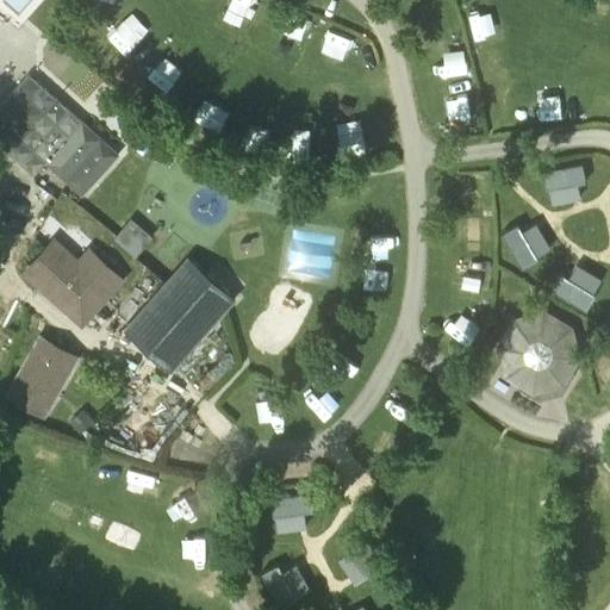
[(256,27),(265,0),(240,0),(234,19),(256,27)]
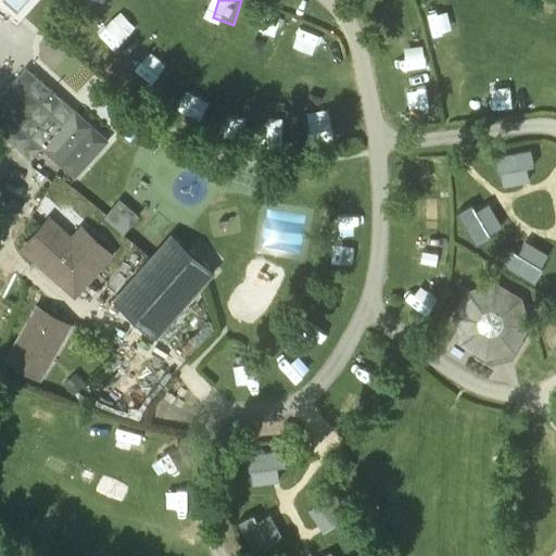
[(387,0),(391,15),(409,10),(406,0),(387,0)]
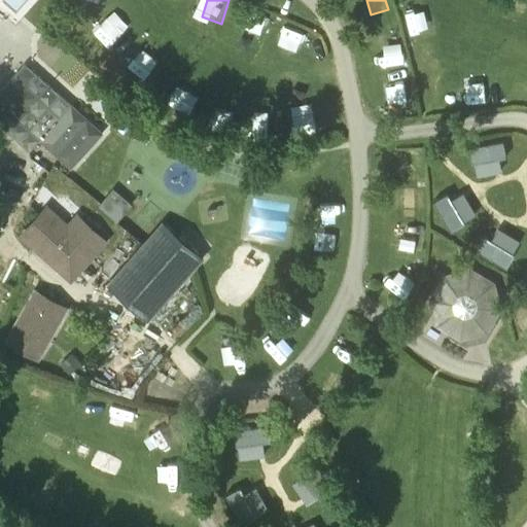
[(408,22),(414,42),(432,36),(427,16),(408,22)]
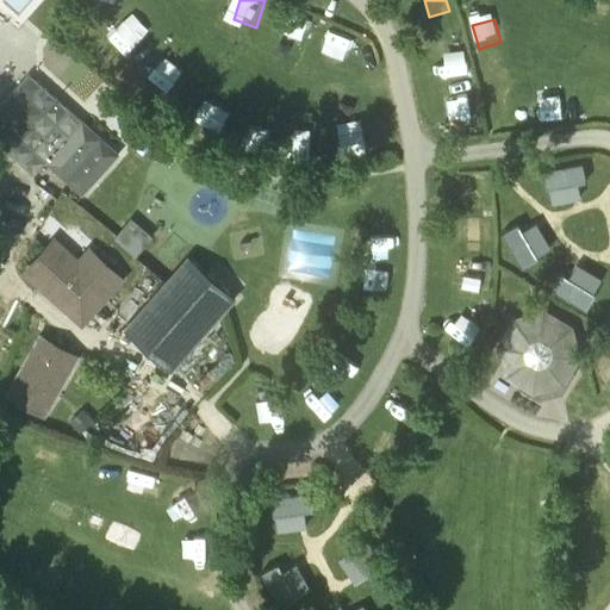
[(286,20),(278,42),(303,50),(311,29),(286,20)]
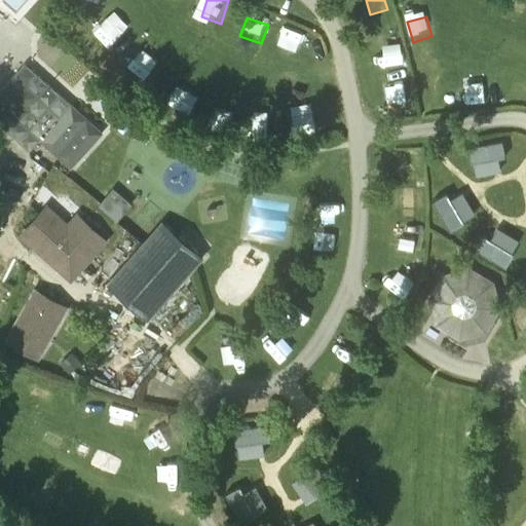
[(278,40),(297,43),(299,23),(282,21),(278,40)]
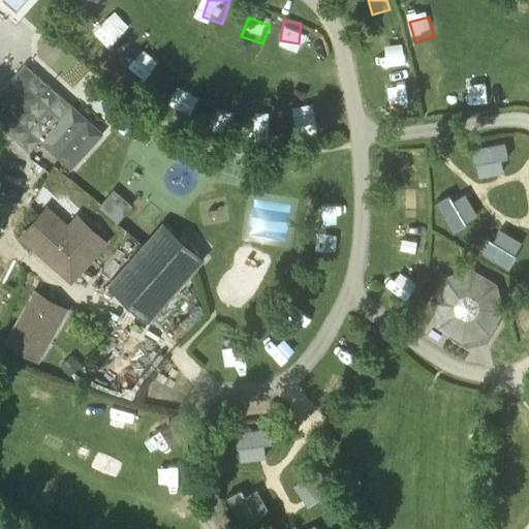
[(383,54),(404,45),(398,29),(377,36),(383,54)]
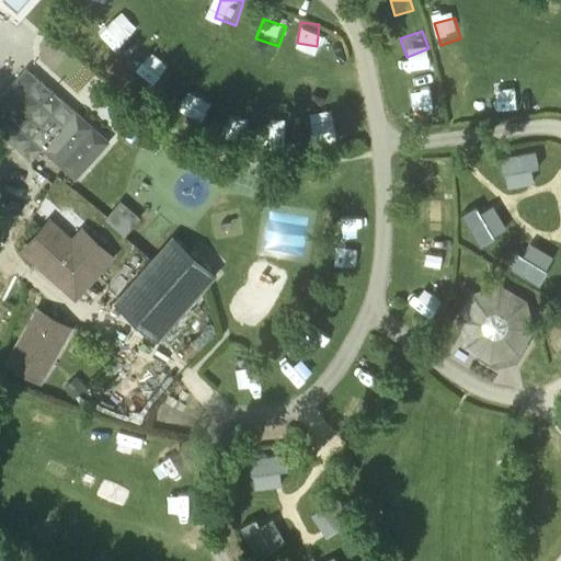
[(147,76),(162,57),(142,41),(127,59),(147,76)]
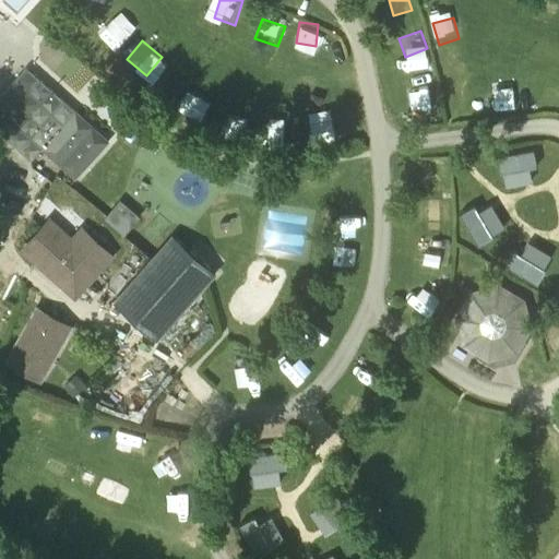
[(0,98),(0,132),(31,162),(33,163),(44,150),(76,179),(109,143),(110,142),(75,114),(26,70),(0,98)]
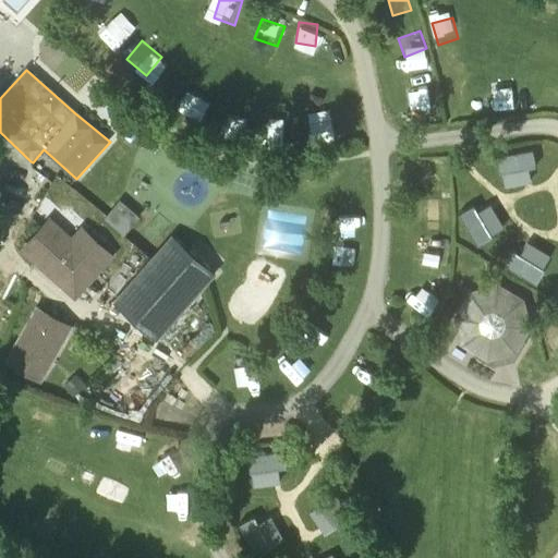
[(196,82),(184,99),(199,110),(211,93),(196,82)]
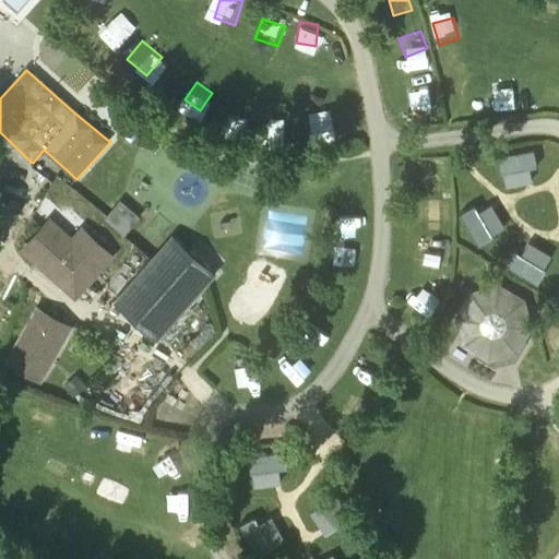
[(548,105),(558,107),(558,85),(554,84),(548,105)]
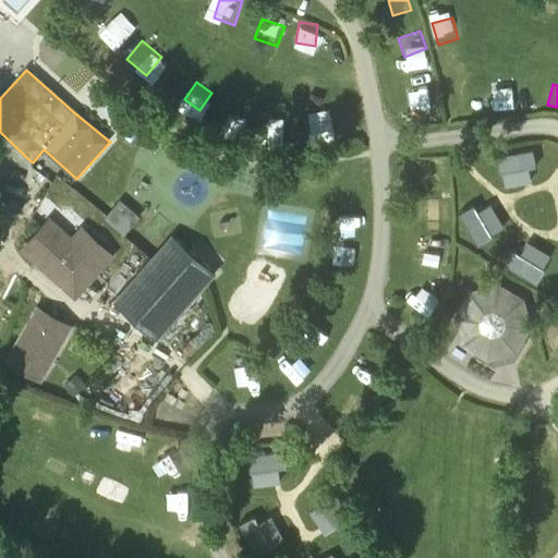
[(533,148),(498,155),(500,171),(536,165),(533,148)]
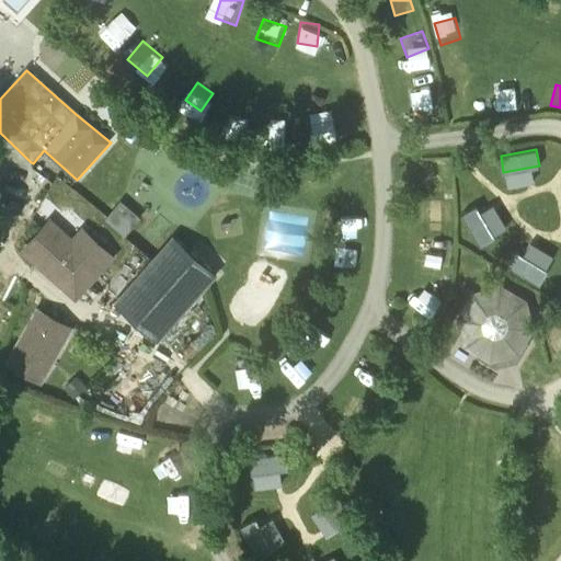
[(140,218),(121,201),(105,218),(124,236),(140,218)]
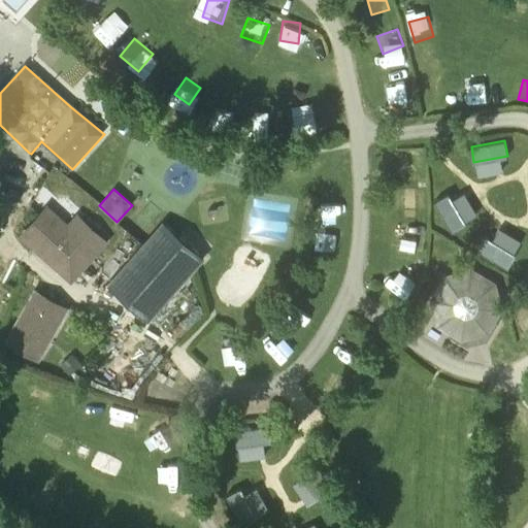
[(425,189),(402,190),(402,207),(426,206),(425,189)]
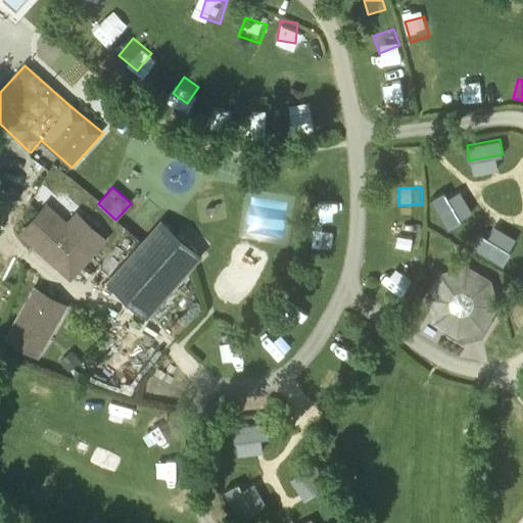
[(461,221),(444,192),(431,199),(448,229),(461,221)]
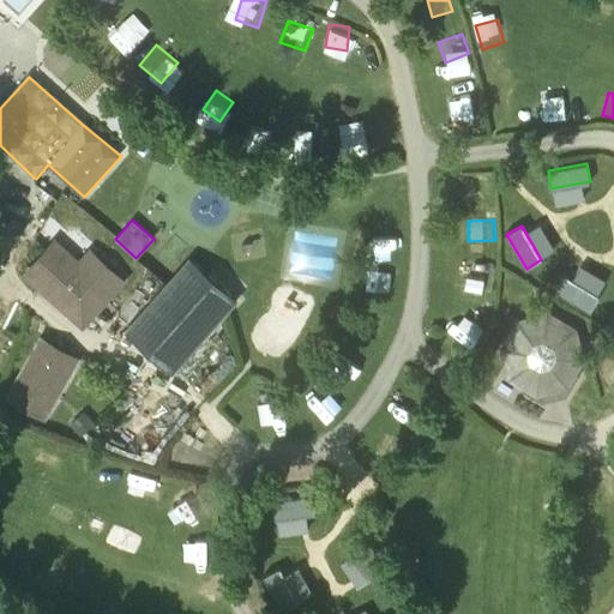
[(379,264),(402,264),(402,242),(379,241),(379,264)]
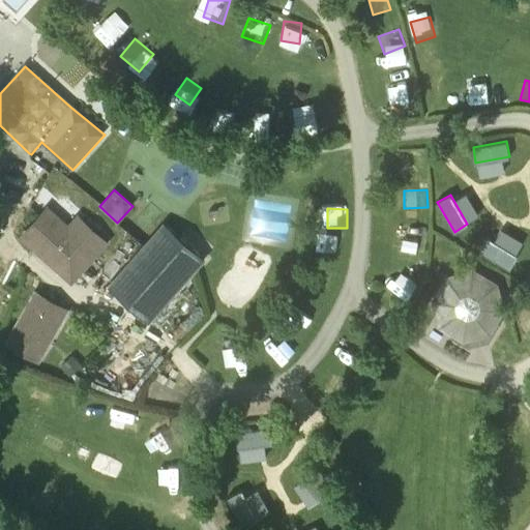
[(49,214),(27,239),(71,278),(106,240),(79,216),(66,230),(49,214)]
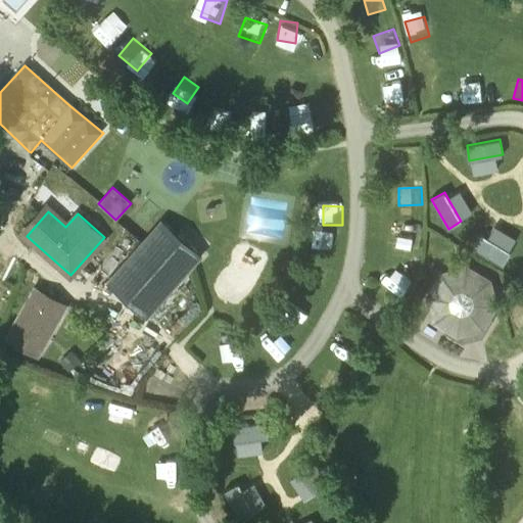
[(106,281),(148,318),(202,256),(160,219),(106,281)]
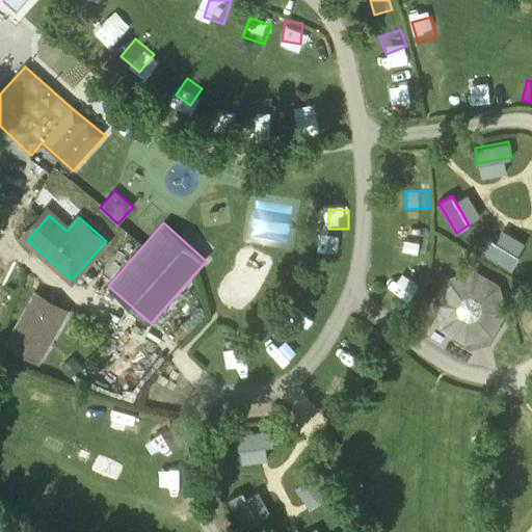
[(428,247),(428,225),(406,225),(406,247),(428,247)]
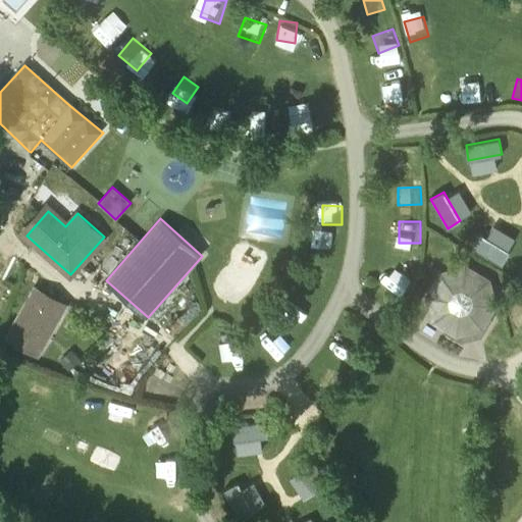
[(509,252),(480,233),(472,247),(502,265),(509,252)]
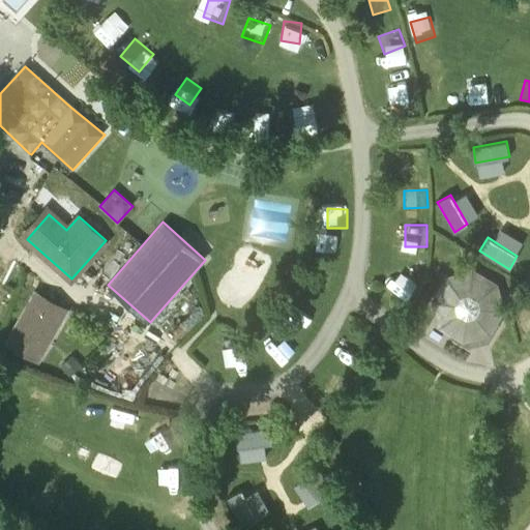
[(529,239),(516,242),(520,271),(529,269),(529,239)]
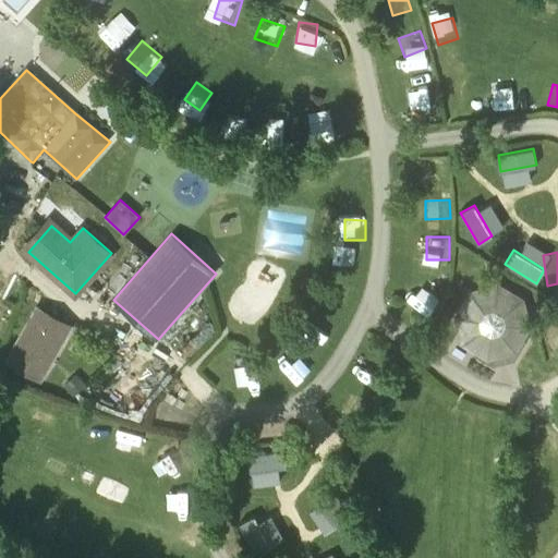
[(524,298),(498,281),(470,289),(455,315),(462,344),(487,359),(517,352),(532,326),(524,298)]
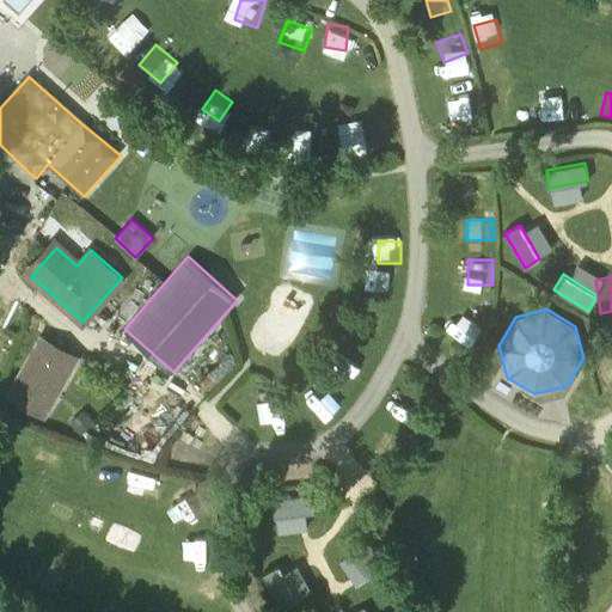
[(46,415),(77,360),(43,342),(12,396),(46,415)]
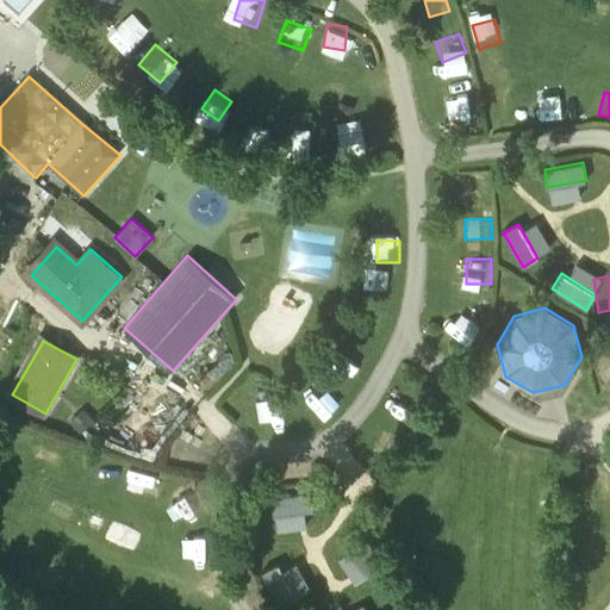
[(246,384),(235,396),(256,416),(268,403),(246,384)]
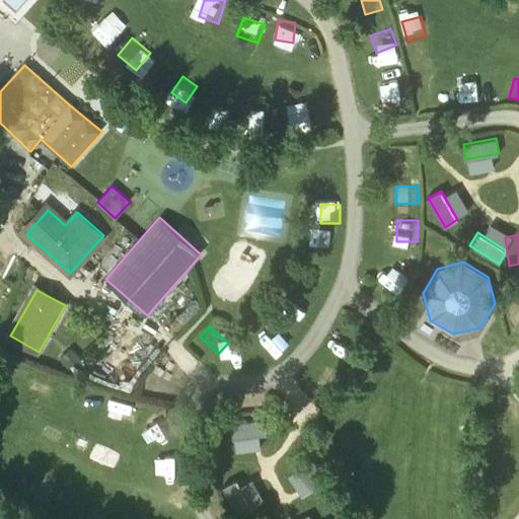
[(72,348),(60,358),(67,366),(78,355),(72,348)]
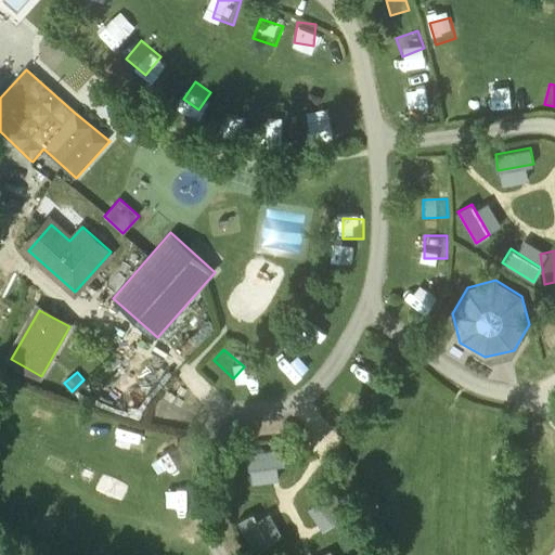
[(114,450),(136,453),(138,431),(117,429),(114,450)]
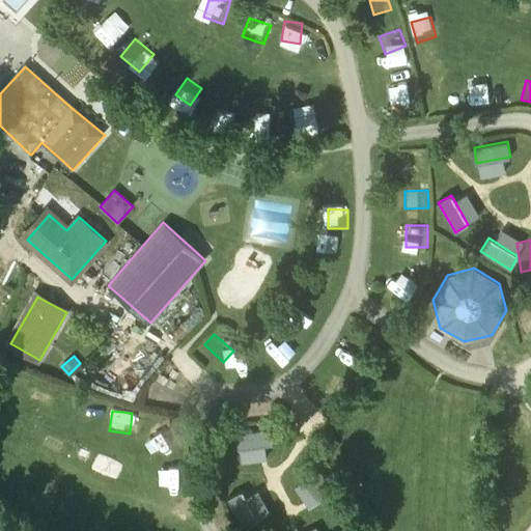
[(271,428),(236,432),(239,448),(273,444),(271,428)]
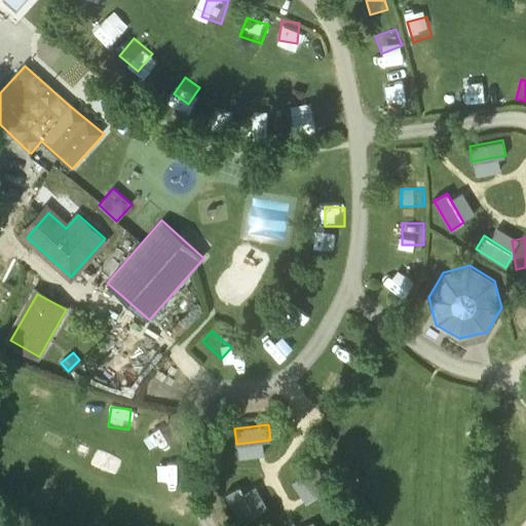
[(335,492),(316,464),(303,473),(323,501),(335,492)]
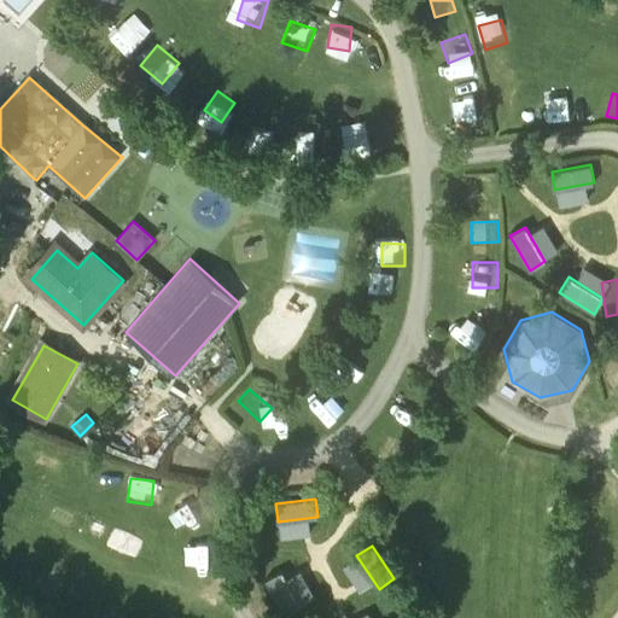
[(301,606),(283,570),(266,578),(284,614),(301,606)]
